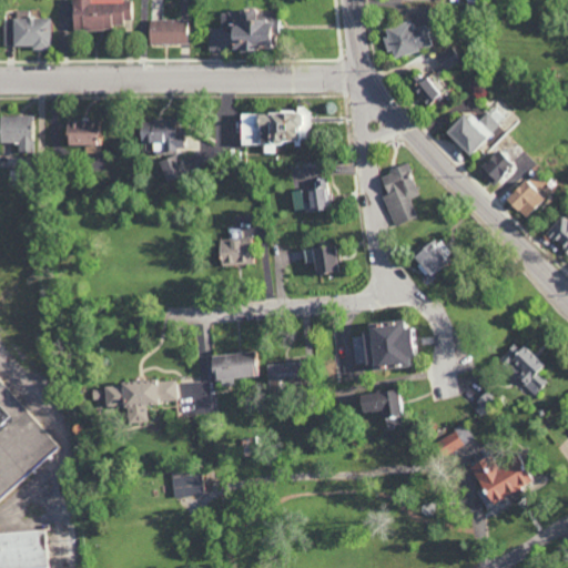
[(69,0),(70,29),(123,29),(123,20),(131,20),(131,0),(123,0),(69,0)]
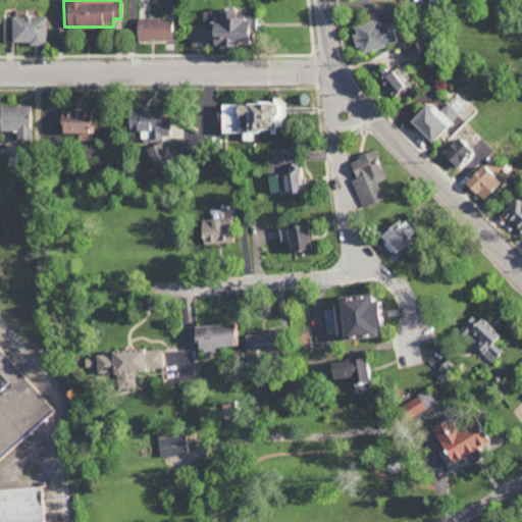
[(191,46),(247,48),(247,30),(252,30),(252,11),(202,10),(201,27),(192,27),(191,46)]
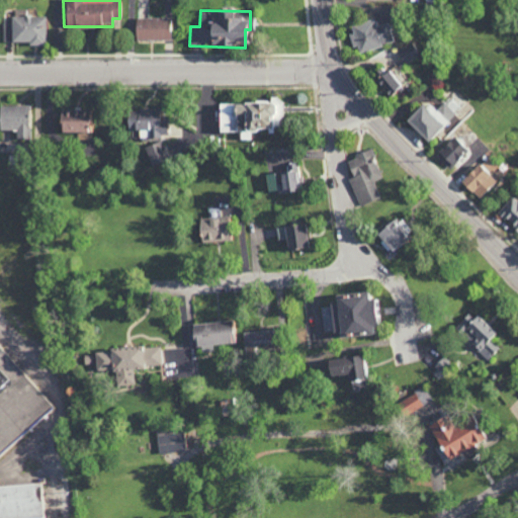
[(47,44),(46,16),(3,17),(3,45),(47,44)]
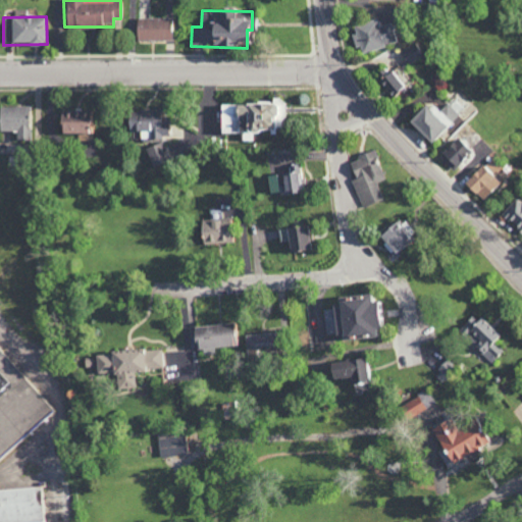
[(172,19),(137,18),(136,40),(171,41),(172,19)]
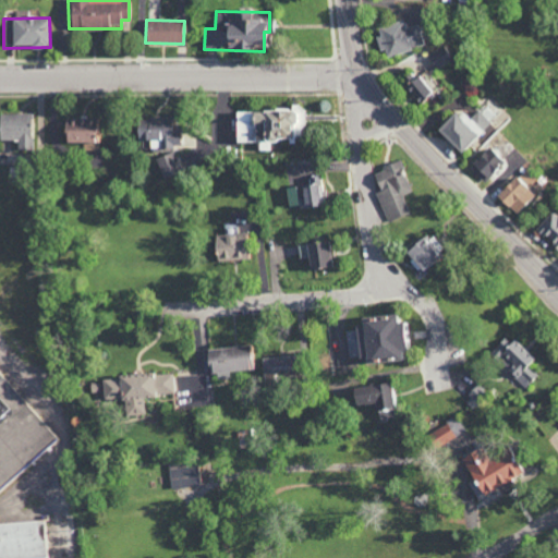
[(384,58),(425,47),(419,24),(404,28),(402,21),(376,27),(384,58)]
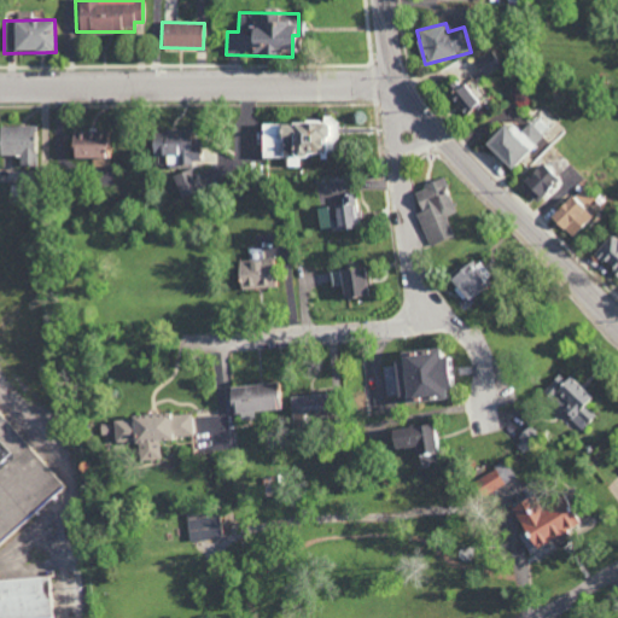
[(477,103),(465,83),(448,93),(460,112),(477,103)]
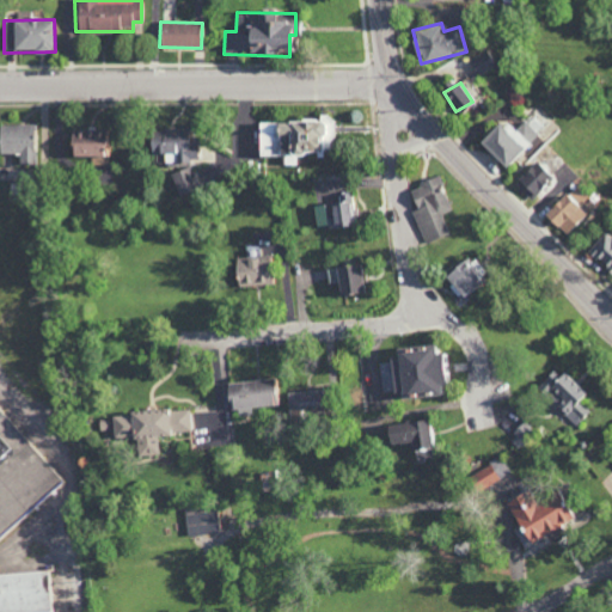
[(255,157),(282,157),(282,165),(294,165),(294,155),(313,155),(313,158),(330,158),(330,121),(256,121),(255,157)]
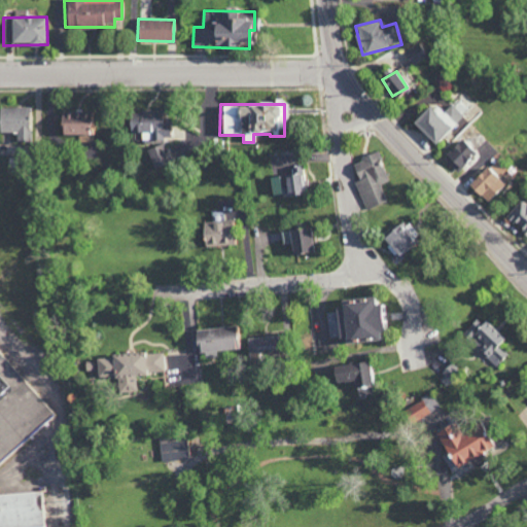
[(428,104),(410,124),(432,145),(461,114),(450,104),(441,114),(428,104)]
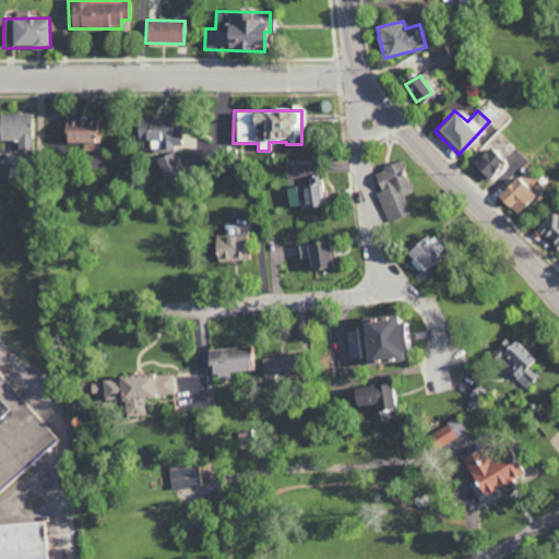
[(31,115),(0,114),(0,141),(16,142),(16,151),(31,152),(31,115)]
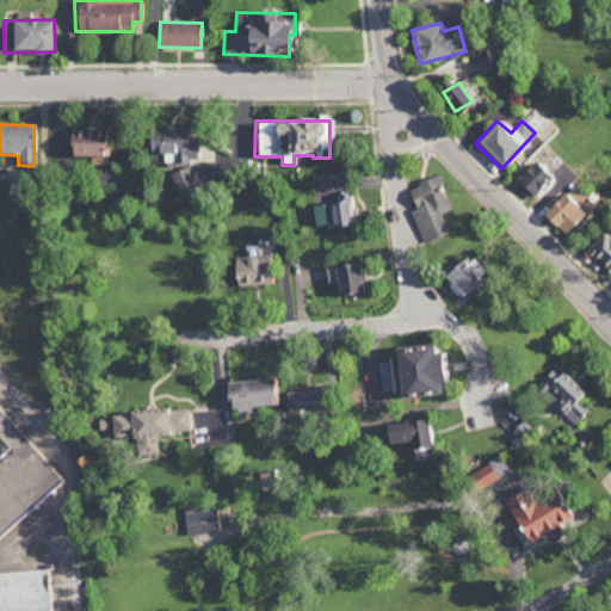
[(162,162),(196,161),(195,137),(185,137),(185,129),(146,130),(147,155),(162,155),(162,162)]
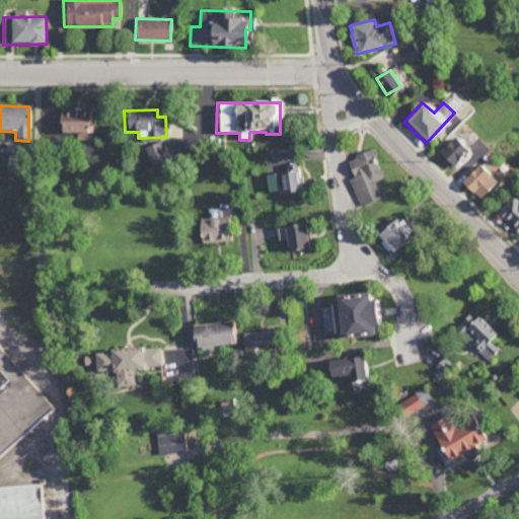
[(56,134),(95,133),(95,110),(55,112),(56,134)]
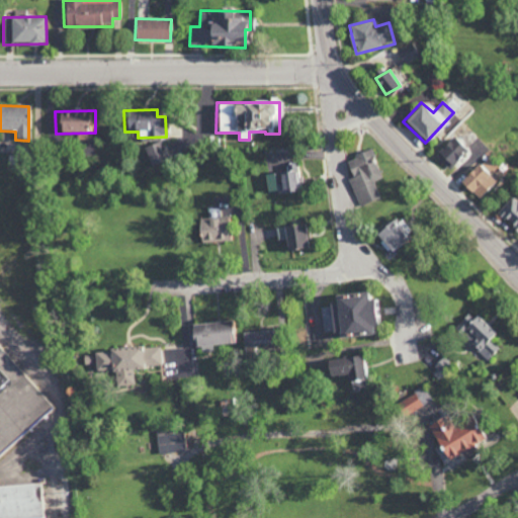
[(465,150),(451,137),(434,156),(448,168),(465,150)]
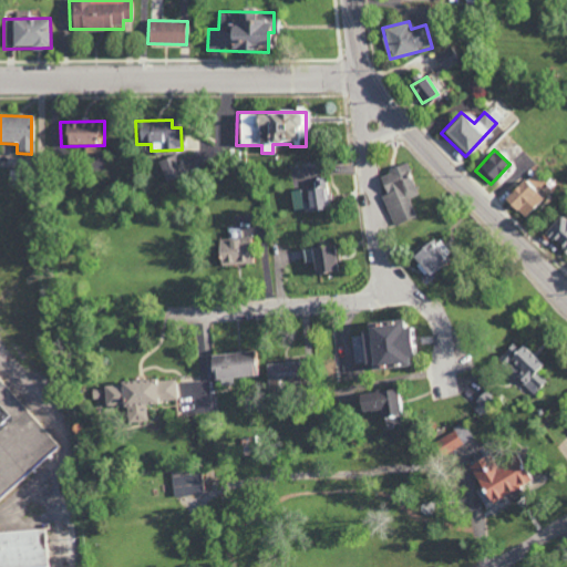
[(164,182),(183,177),(176,155),(158,160),(164,182)]
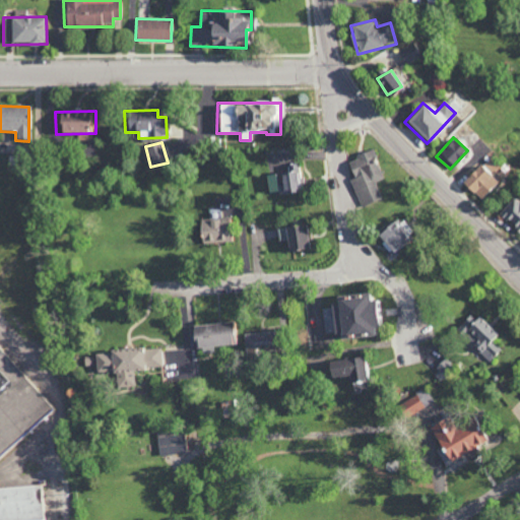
[(350,180),(362,207),(382,199),(375,182),(383,179),(375,159),(377,158),(374,149),(347,161),(354,178),(350,180)]
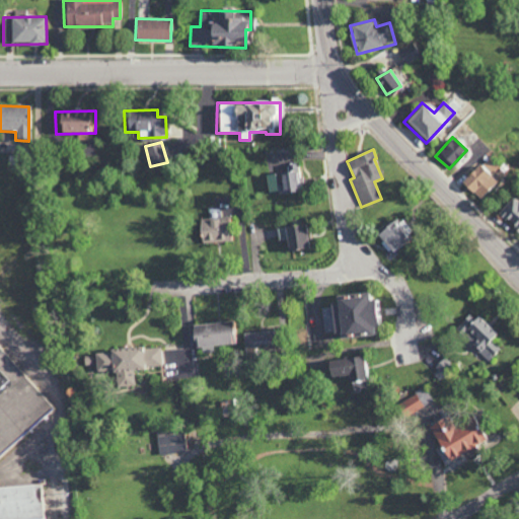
[(498,181),(492,176),(501,166),(491,157),(482,167),(477,163),(460,181),(480,201),(498,181)]
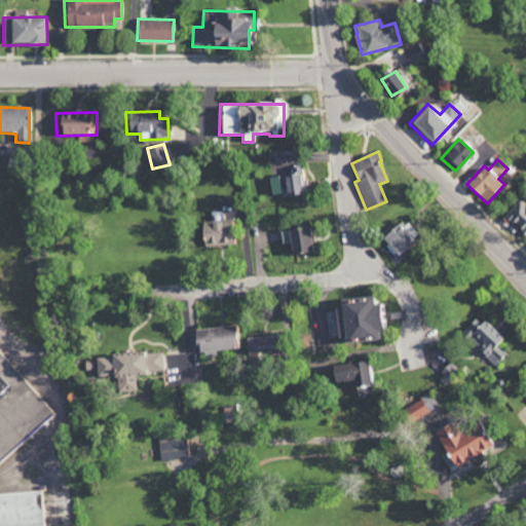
[(302,194),(300,166),(289,167),(290,175),(268,177),(270,196),(302,194)]
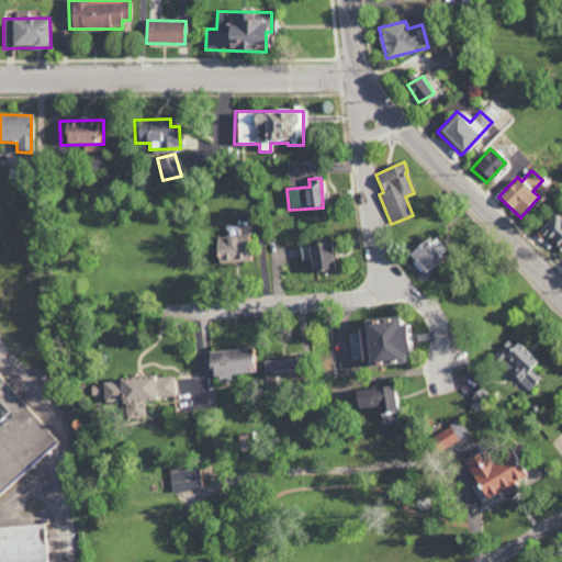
[(561,221),(551,214),(539,236),(561,249),(561,221)]
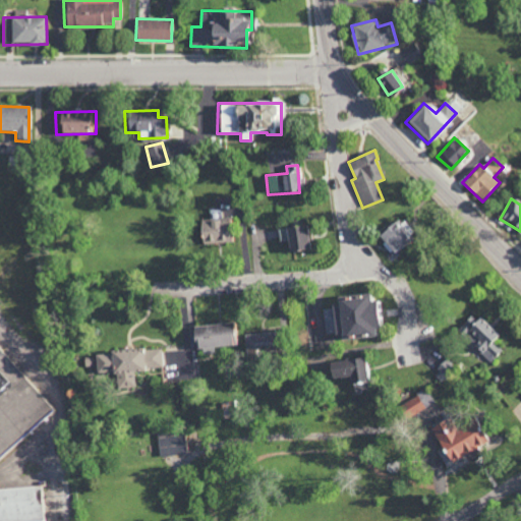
[(392,253),(413,233),(397,217),(375,237),(392,253)]
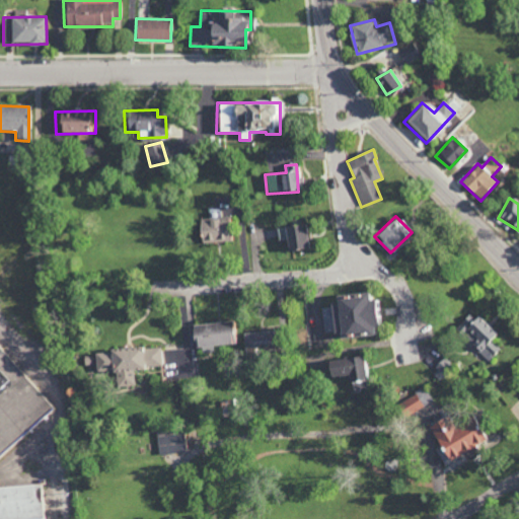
[(229,218),(197,219),(198,243),(230,242),(229,218)]
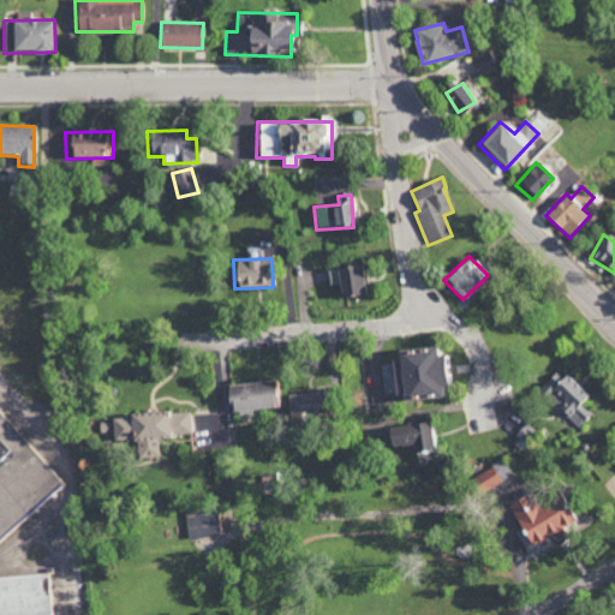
[(326,270),(327,285),(336,284),(338,297),(360,294),(358,267),(326,270)]
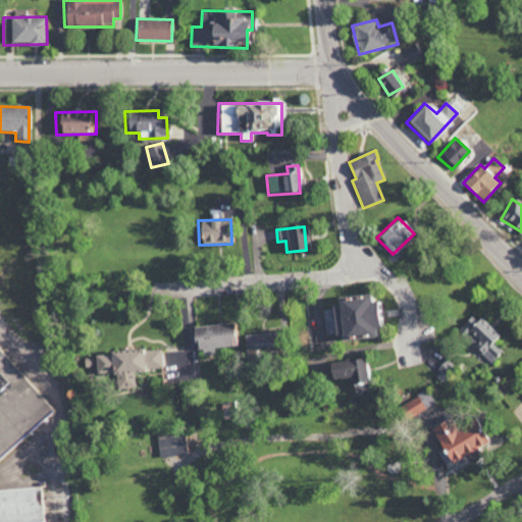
[(370,337),(369,329),(372,329),(369,303),(364,303),(364,296),(331,299),(332,309),(327,309),(330,342),(370,337)]
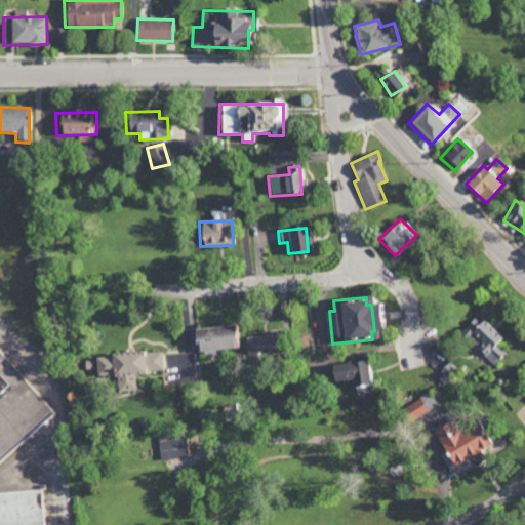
[(458,334),(493,366),(506,353),(495,342),(500,338),(476,316),(458,334)]
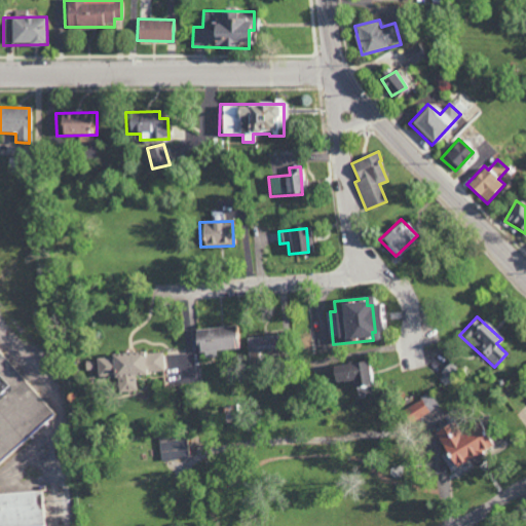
[(194,329),(195,357),(216,355),(216,350),(234,349),(233,327),(194,329)]
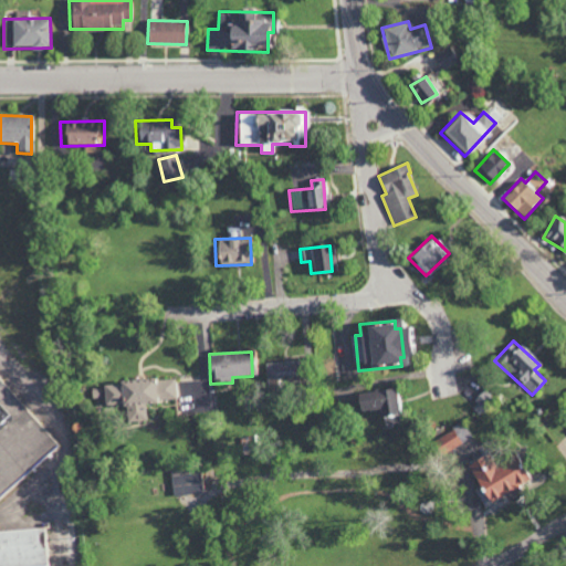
[(265,386),(296,384),(295,362),(264,364),(265,386)]
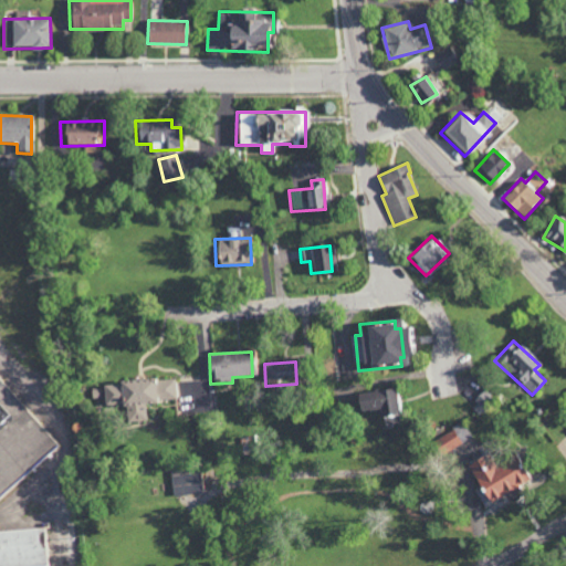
[(175,378),(103,384),(105,407),(125,405),(127,422),(146,421),(145,402),(177,400),(175,378)]
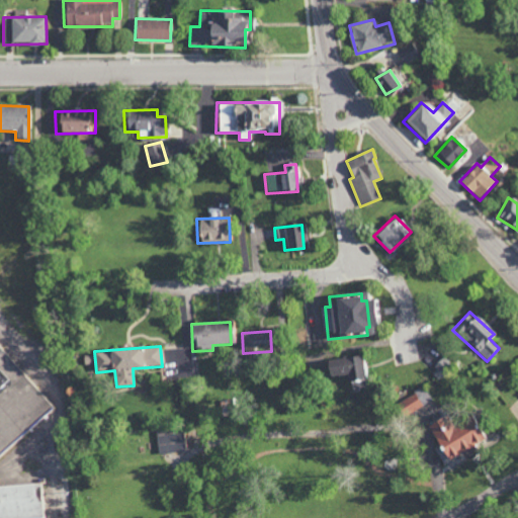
[(363,389),(361,357),(323,359),(324,376),(347,375),(348,389),(363,389)]
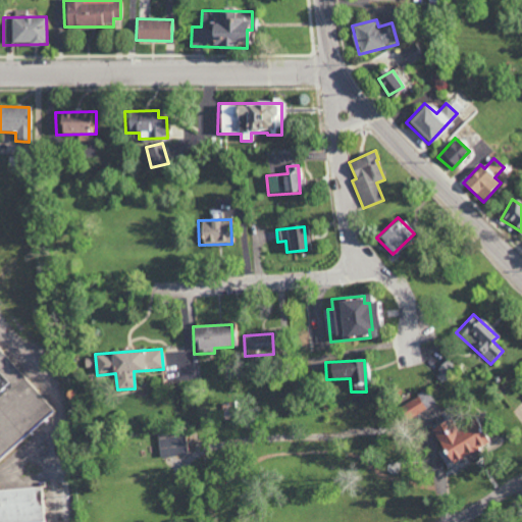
[(401,404),(408,418),(435,405),(428,390),(401,404)]
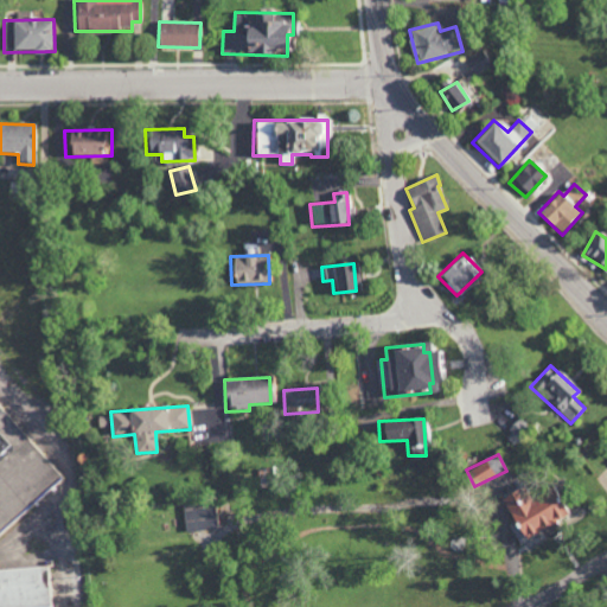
[(498,499),(518,540),(563,517),(549,487),(525,499),(519,487),(498,499)]
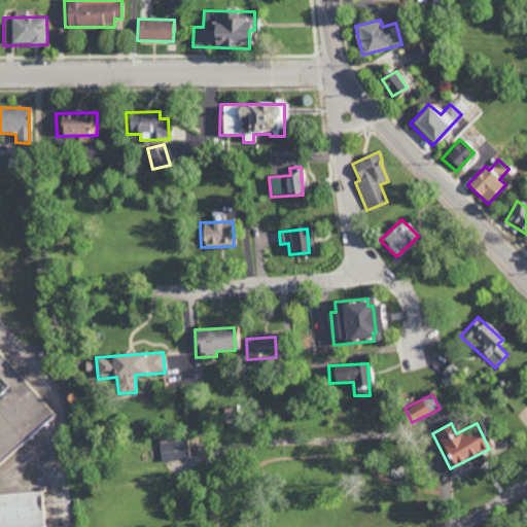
[(186,460),(186,435),(161,436),(161,461),(186,460)]
